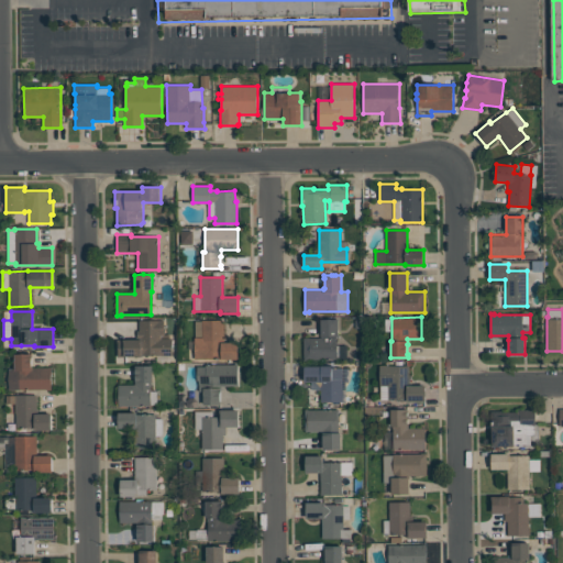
[(304,360),(304,338),(321,338),(321,319),(339,319),(339,337),(338,337),(338,345),(348,345),(348,359),(304,360)]
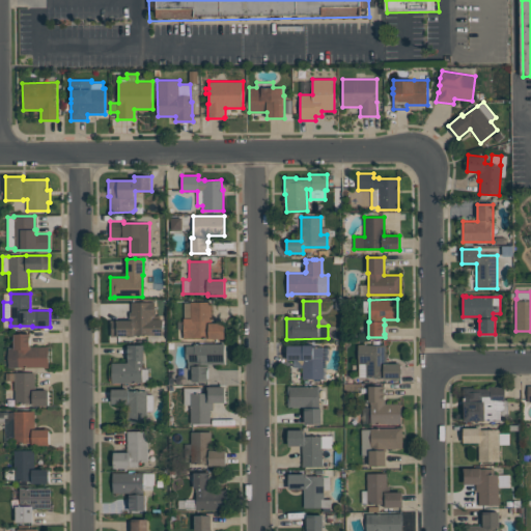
[(130,319),(130,312),(131,312),(131,302),(155,302),(155,314),(160,314),(160,319),(162,319),(162,335),(134,335),(134,336),(110,336),(111,319),(130,319)]
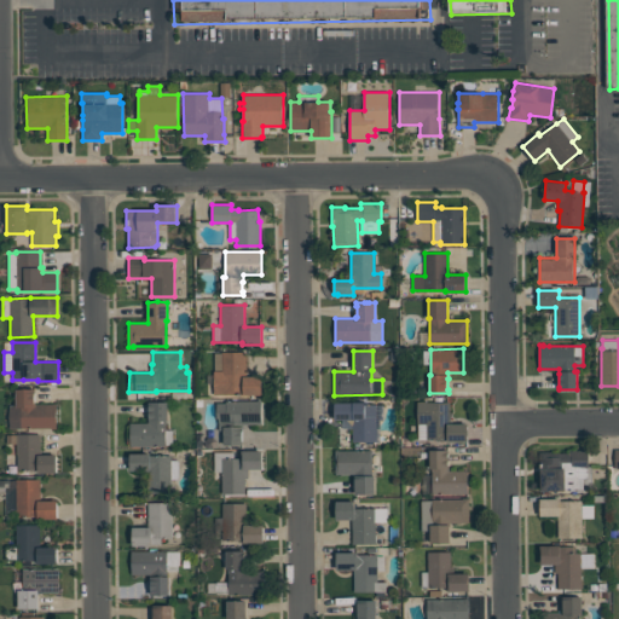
[(246,352),(246,368),(247,368),(247,376),(262,376),(262,395),(214,395),(214,371),(214,353),(223,353),(223,352),(246,352)]
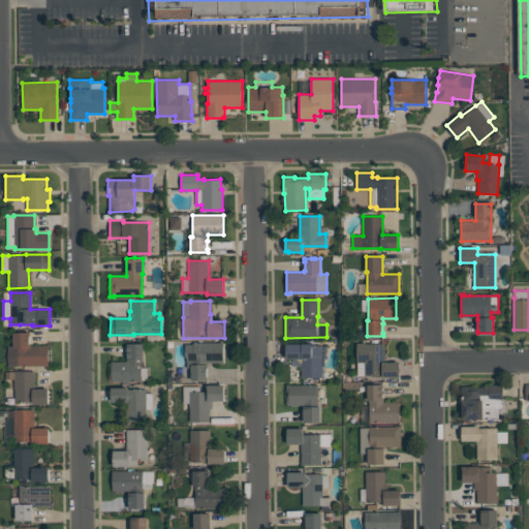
[(30,345),(49,345),(49,367),(44,367),(44,366),(8,366),(8,346),(13,346),(13,333),(30,333),(30,336),(30,344),(30,345)]
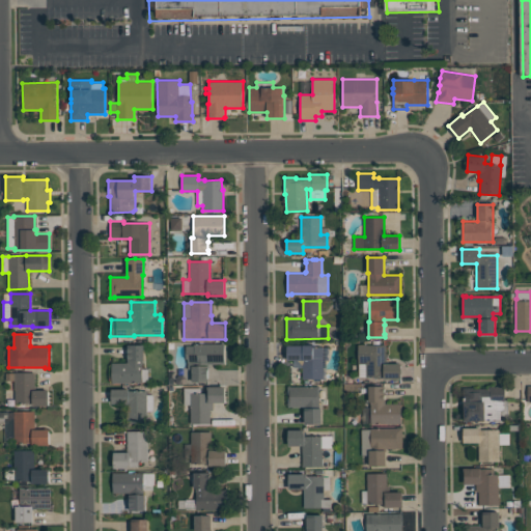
[(186,345),(194,345),(194,343),(224,343),(224,364),(208,364),(208,369),(207,369),(207,378),(208,378),(208,382),(192,382),(192,369),(188,369),(188,359),(186,359),(186,345)]
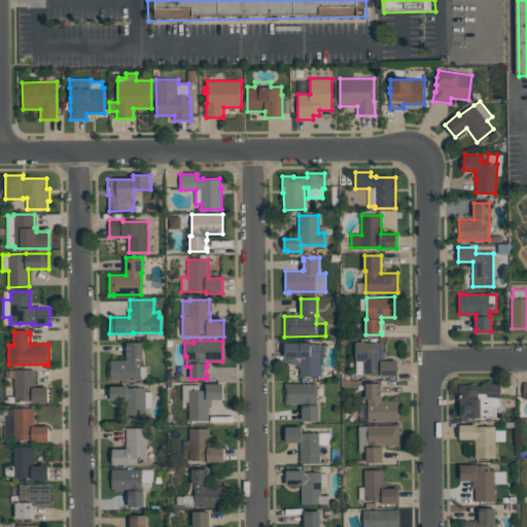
[(111,380),(147,380),(147,366),(143,366),(143,342),(127,342),(127,360),(111,360),(111,380)]
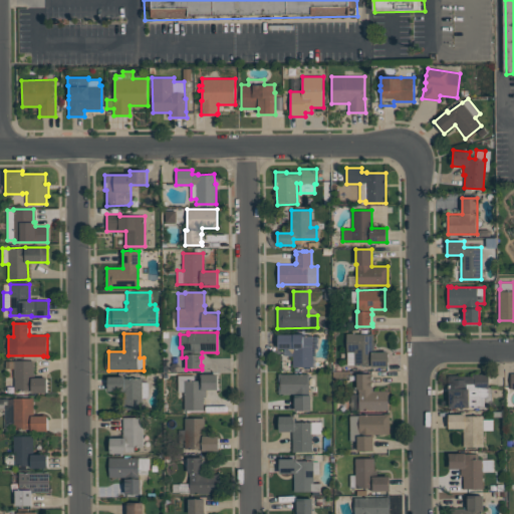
[(312,366),(311,366),(311,368),(304,368),(304,366),(292,366),(292,353),(288,348),(278,348),(278,333),(303,333),(303,335),(318,335),(318,349),(315,349),(315,359),(312,359),(312,366)]
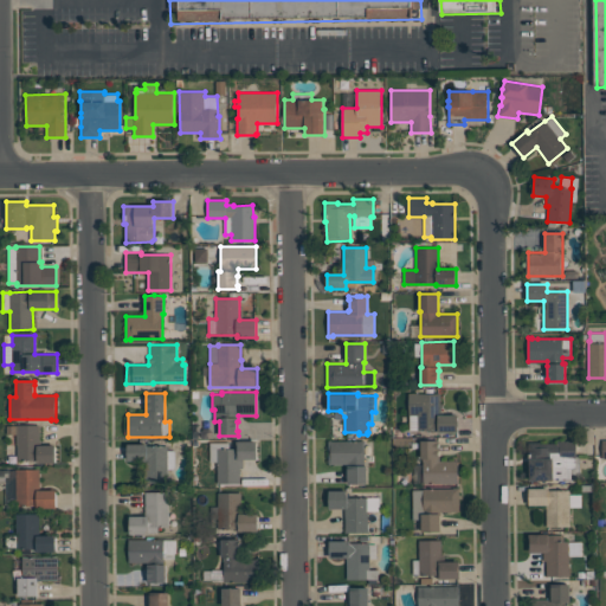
[(410,430),(410,416),(408,416),(408,393),(421,393),(440,393),(440,414),(458,414),(458,432),(438,432),(438,430),(410,430)]
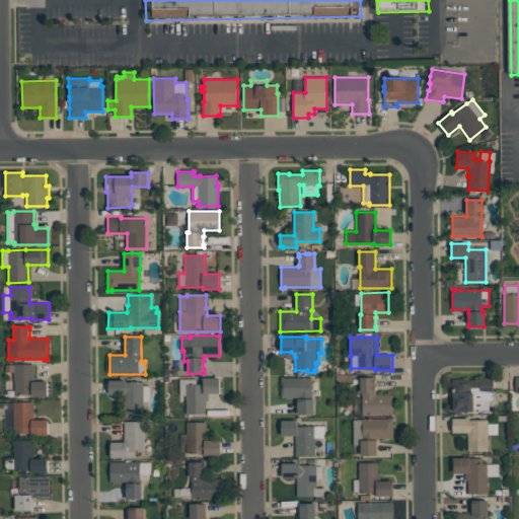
[(14,364),(34,364),(34,381),(48,381),(48,396),(32,396),(31,393),(14,393),(14,364)]
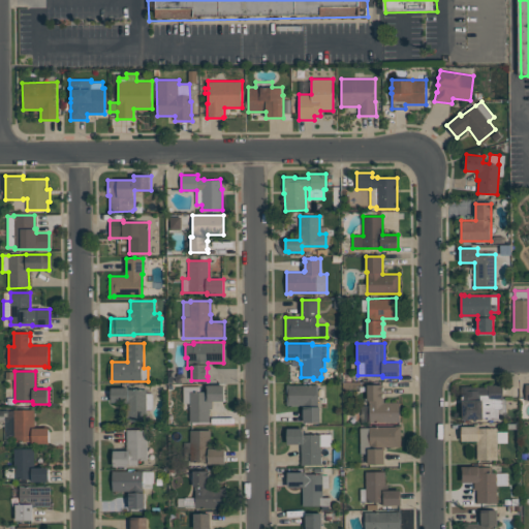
[(287,383),(318,383),(318,407),(320,407),(320,423),(304,423),(303,405),(287,405),(287,383)]
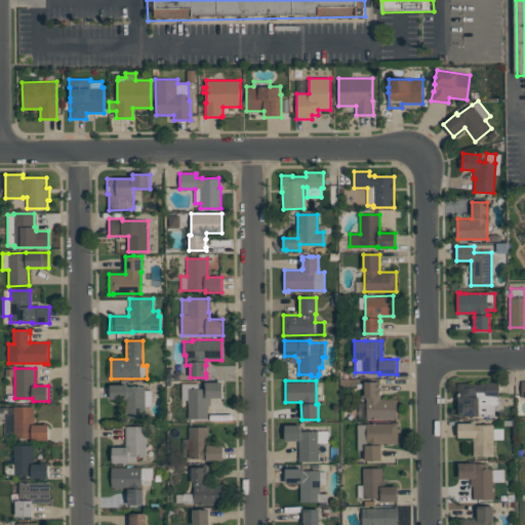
[(189,418),(189,400),(182,400),(182,384),(198,384),(198,389),(205,389),(205,381),(221,381),(221,398),(210,398),(210,405),(207,405),(207,418),(189,418)]
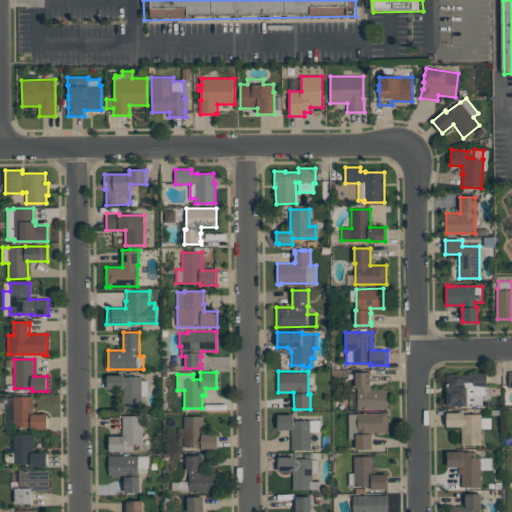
[(387,408),(384,408),(358,408),(357,387),(356,387),(356,372),(371,372),(371,375),(371,378),(371,381),(371,384),(371,389),(387,389),(387,408)]
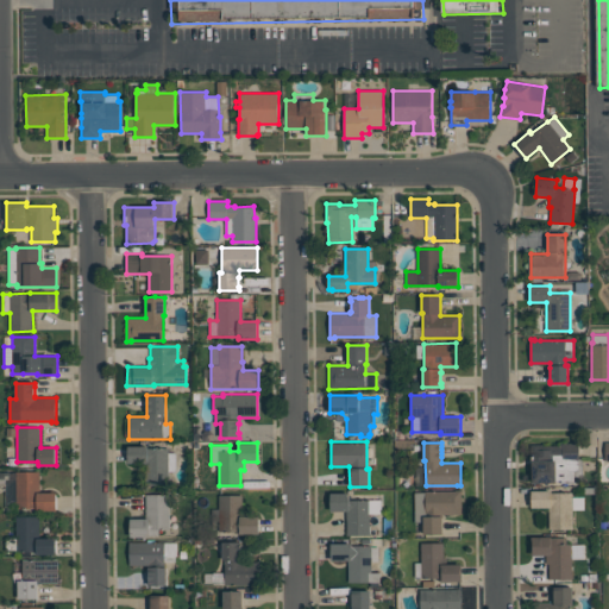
[(578,443),(578,470),(575,470),(575,481),(557,481),(557,483),(532,483),(532,445),(546,444),(546,445),(560,445),(560,443),(578,443)]
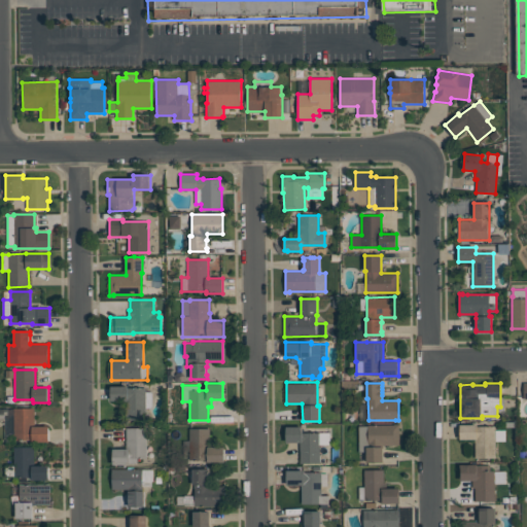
[(111,401),(128,401),(128,420),(146,420),(145,387),(110,387),(111,401)]
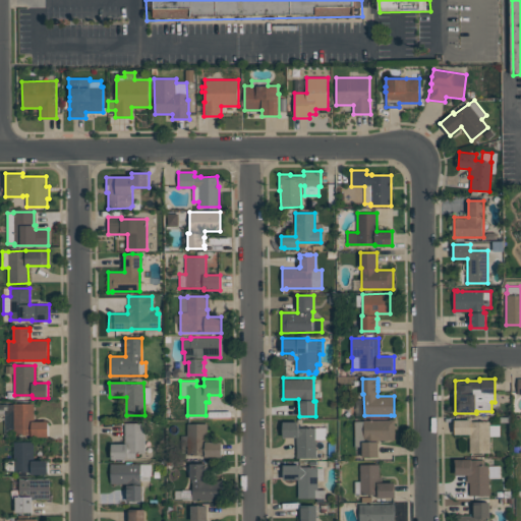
[(0,403),(34,403),(35,421),(48,421),(49,437),(32,437),(32,435),(14,435),(14,433),(5,433),(4,415),(0,415),(0,403)]
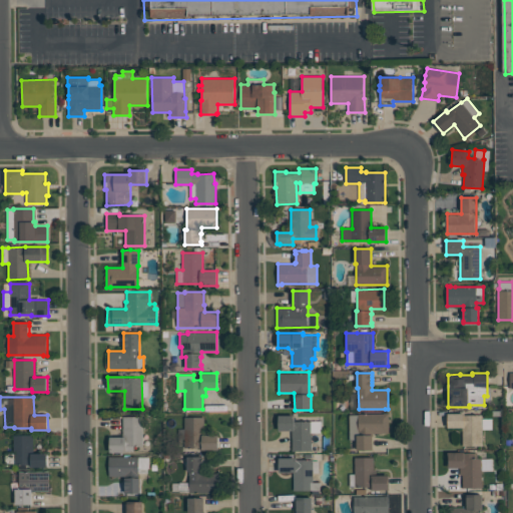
[(357,450),(357,439),(349,439),(349,415),(359,415),(359,414),(384,413),(389,413),(389,433),(373,433),(373,450),(357,450)]
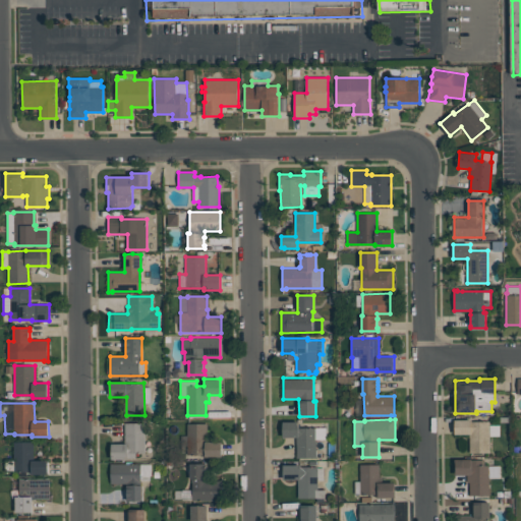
[(489,453),(470,453),(470,435),(455,435),(455,419),(472,419),(472,421),(489,421),(489,425),(500,425),(500,436),(489,436),(489,453)]
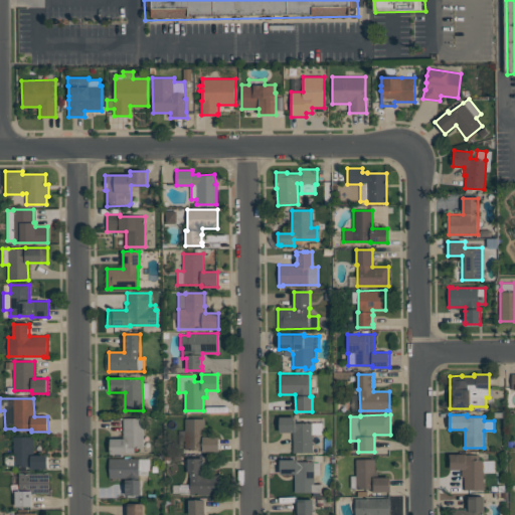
[(313,453),(294,453),(294,433),(280,433),(280,416),(296,416),(296,422),(322,422),(322,435),(313,435),(313,453)]
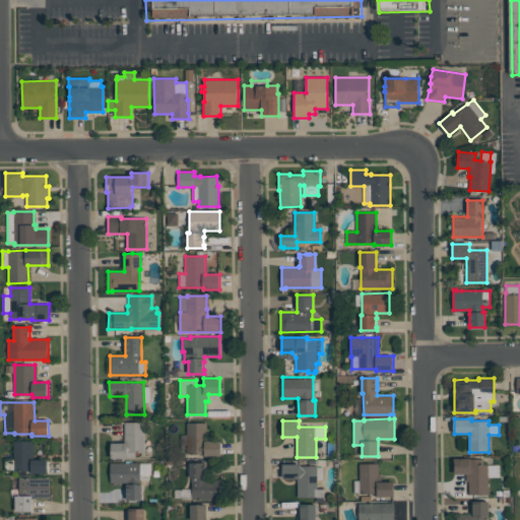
[(112,443),(112,459),(136,458),(136,452),(145,452),(144,421),(125,423),(126,443),(112,443)]
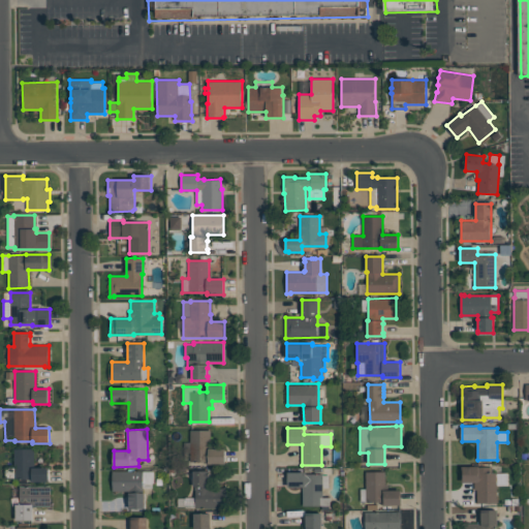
[(225,448),(225,464),(208,464),(208,462),(190,462),(190,430),(211,430),(211,448),(225,448)]
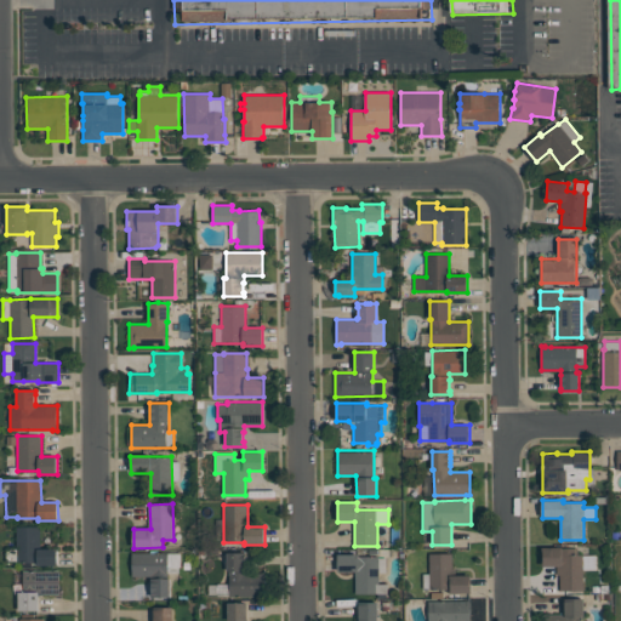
[(57,565),(38,565),(38,562),(30,562),(32,568),(21,568),(21,562),(6,562),(6,548),(16,548),(16,527),(40,527),(40,548),(57,548),(57,565)]
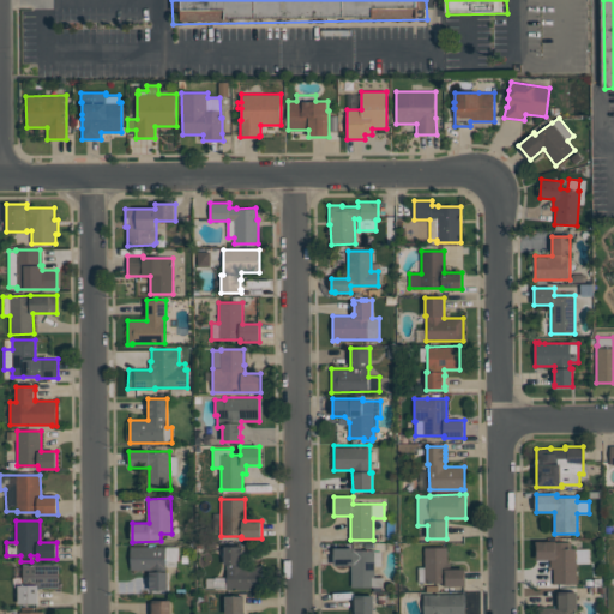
[(577,584),(554,584),(554,569),(551,569),(551,559),(536,560),(536,541),(557,541),(557,542),(571,542),(571,548),(576,548),(577,584)]
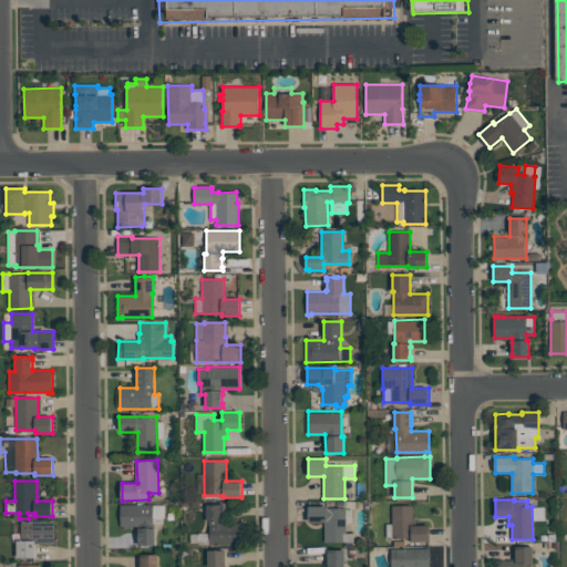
[(207,504),(225,504),(225,508),(224,508),(224,512),(225,512),(225,515),(224,515),(224,518),(225,518),(225,522),(240,522),(240,545),(209,545),(209,521),(207,521),(207,504)]
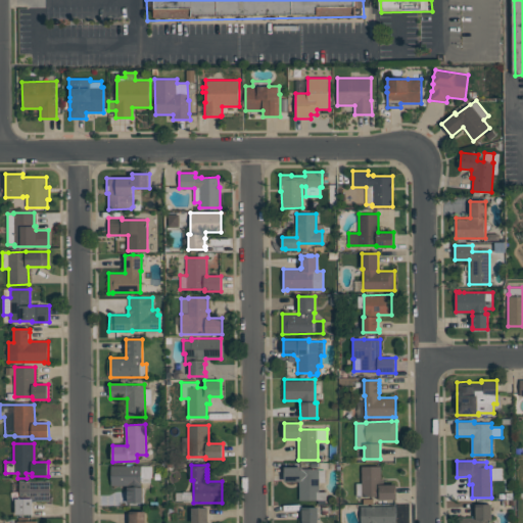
[(152,466),(111,466),(111,486),(127,485),(128,504),(143,504),(143,482),(152,482),(152,466)]
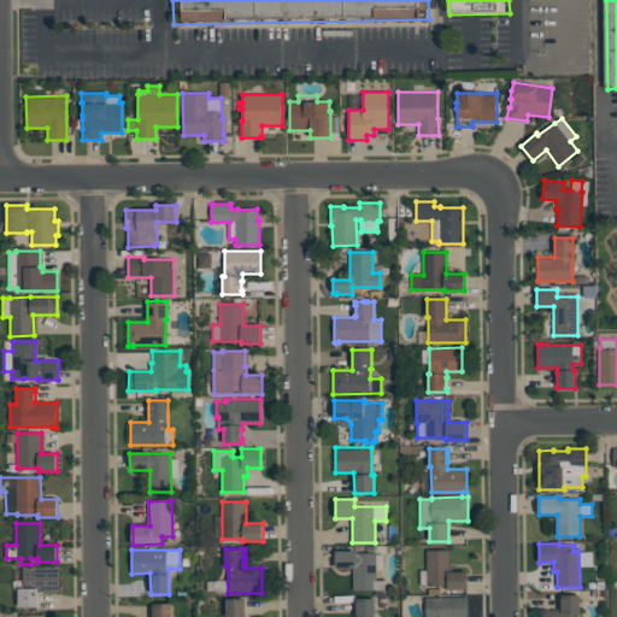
[(336,568),(336,550),(356,550),(356,552),(376,552),(376,554),(383,554),(383,569),(376,569),(376,580),(386,580),(386,589),(353,589),(353,568),(336,568)]
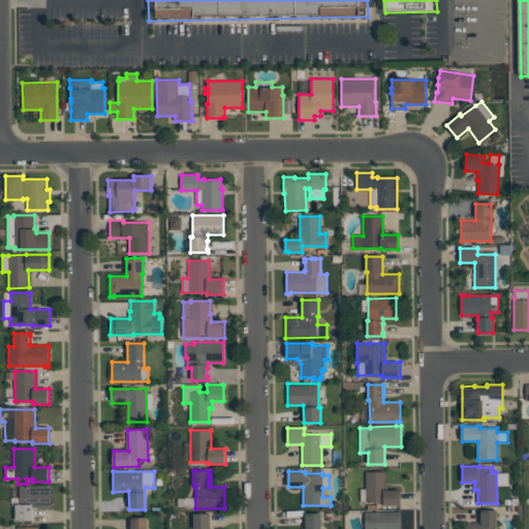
[(401,490),(401,505),(383,505),(383,502),(366,502),(366,501),(361,501),(361,489),(366,489),(366,471),(385,471),(385,490),(401,490)]
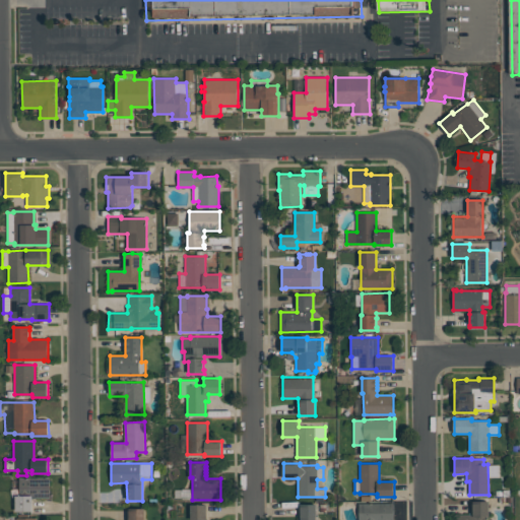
[(15,511),(15,496),(19,496),(19,477),(50,477),(50,498),(33,498),(33,511),(15,511)]
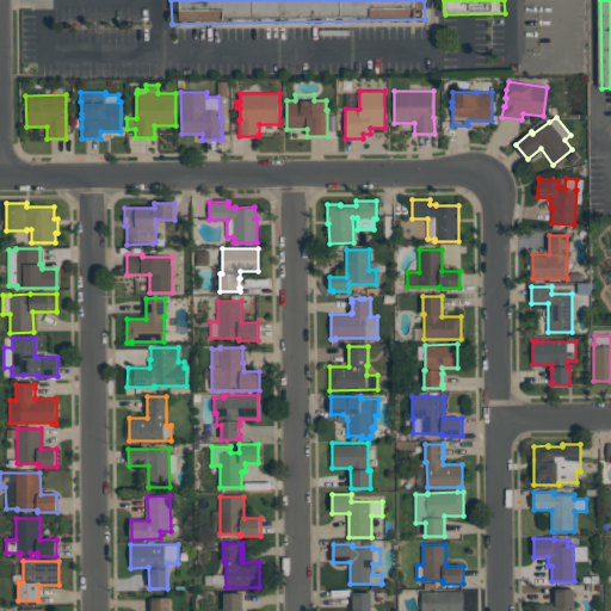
[(556,605),(555,590),(574,588),(574,608),(571,608),(571,610),(535,610),(535,605),(556,605)]
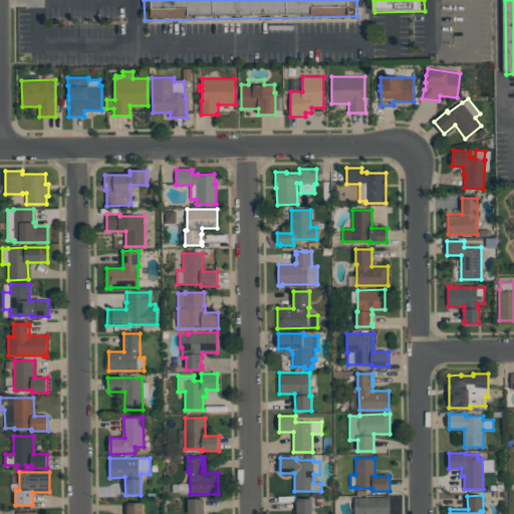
[(354,513),(354,497),(389,497),(389,513),(354,513)]
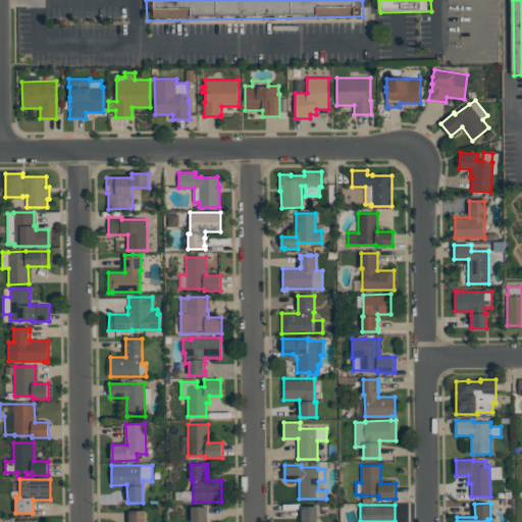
[(301,521),(301,520),(302,520),(302,510),(301,510),(301,506),(317,506),(317,521),(301,521)]
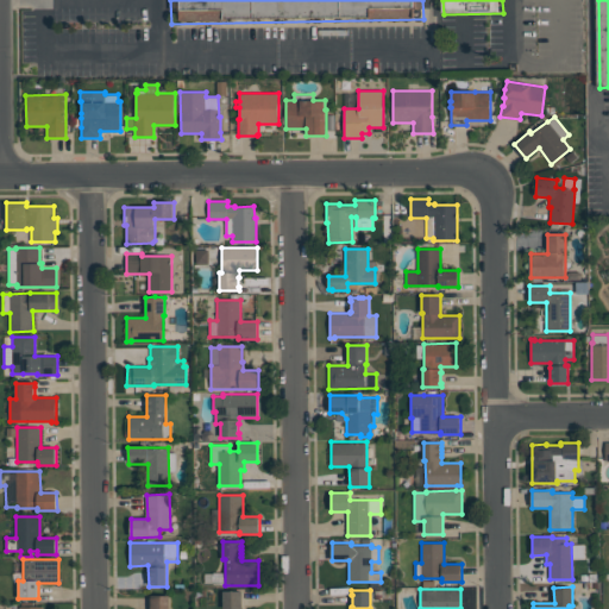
[(223,608),(223,591),(243,591),(243,608),(223,608)]
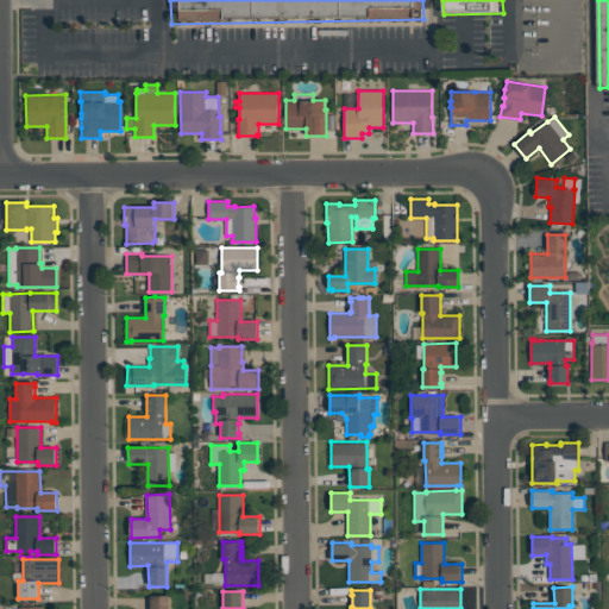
[(170,595),(170,608),(150,608),(150,595),(170,595)]
